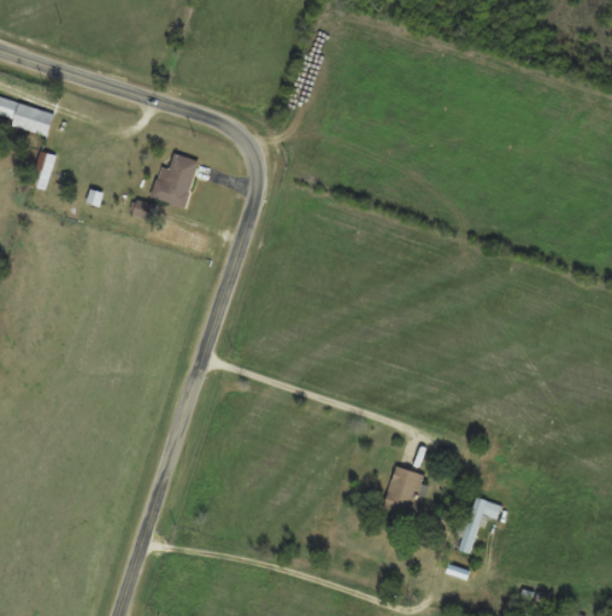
[(0,119),(48,135),(54,115),(0,98),(0,119)]
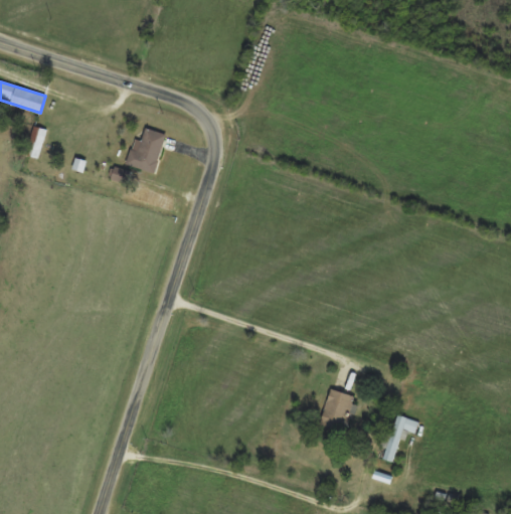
[(43,130),(31,127),(25,157),(37,159),(43,130)]
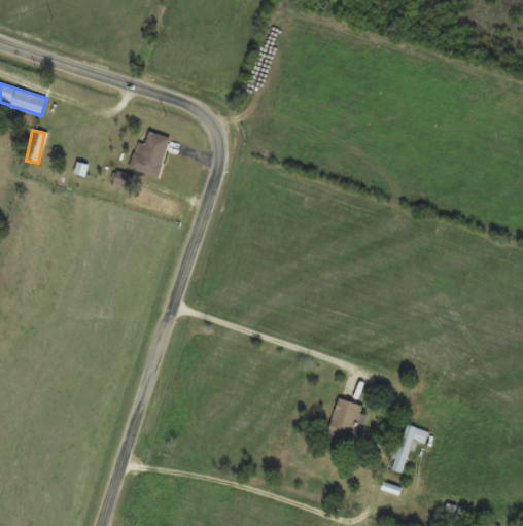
[(168,138),(146,132),(143,143),(135,141),(128,170),(158,178),(168,138)]
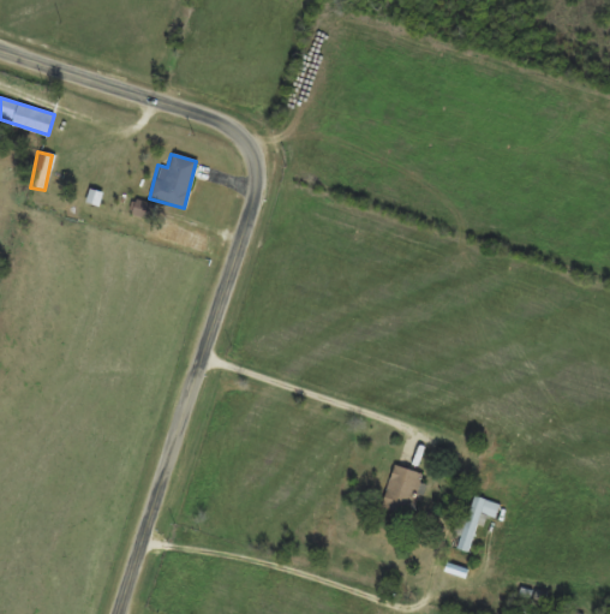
[(131,213),(150,221),(156,208),(136,200),(131,213)]
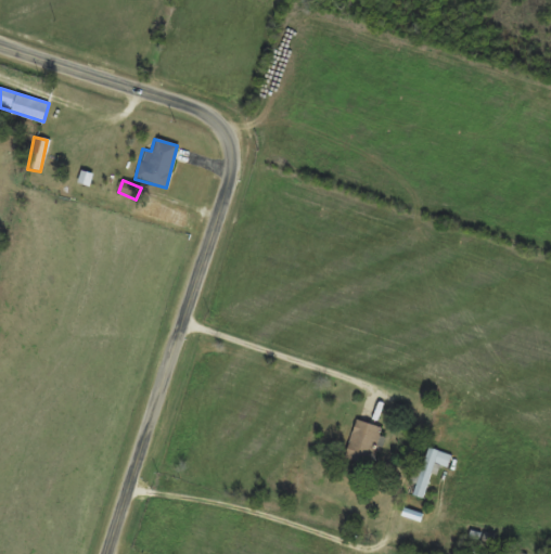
[(381,426),(356,420),(345,459),(370,465),(381,426)]
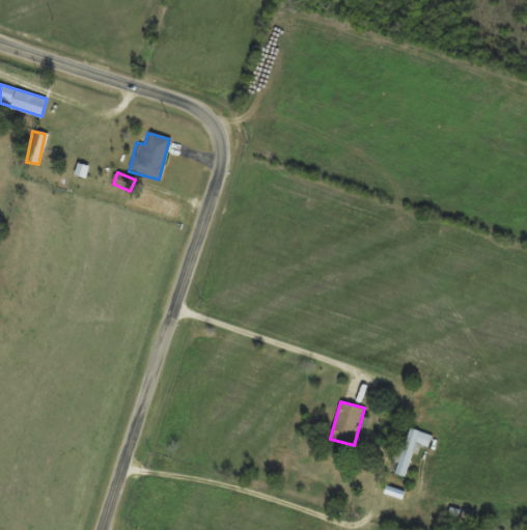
[(405,476),(416,444),(427,448),(432,436),(407,427),(391,471),(405,476)]
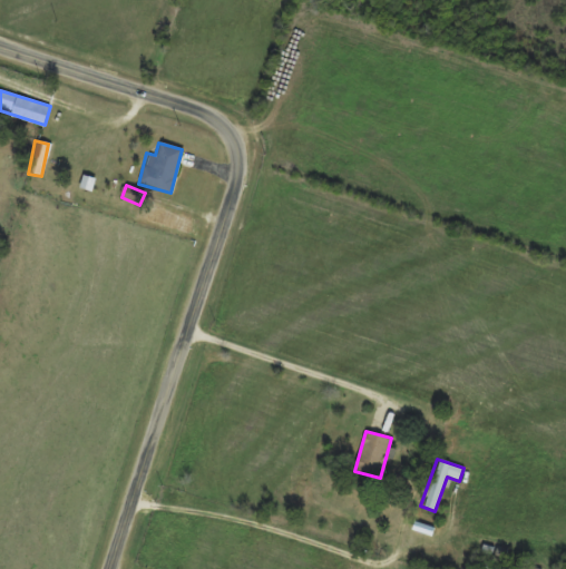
All buildings are outlined.
